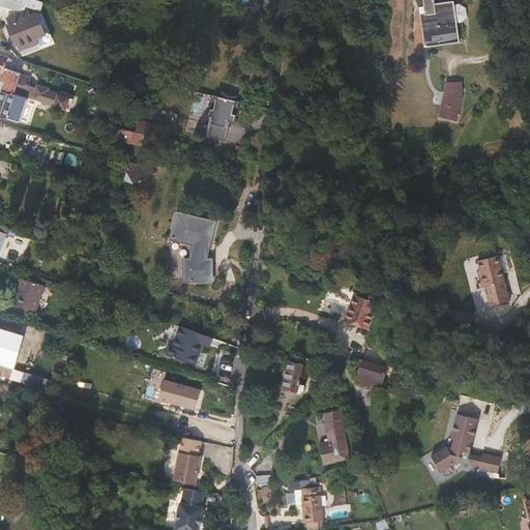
[(41,10),(43,2),(36,0),(0,0),(0,4),(24,11),(25,11),(27,6),(41,10)]
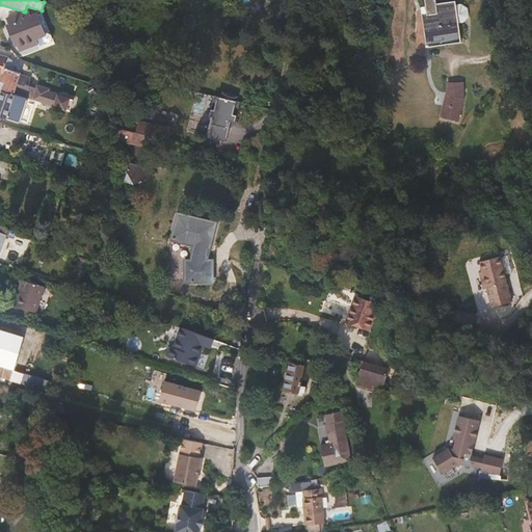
[(424,26),(427,46),(427,47),(460,43),(458,24),(463,23),(469,17),(468,8),(461,4),(455,5),(455,1),(436,3),(435,0),(425,0),(426,6),(422,7),(424,26)]
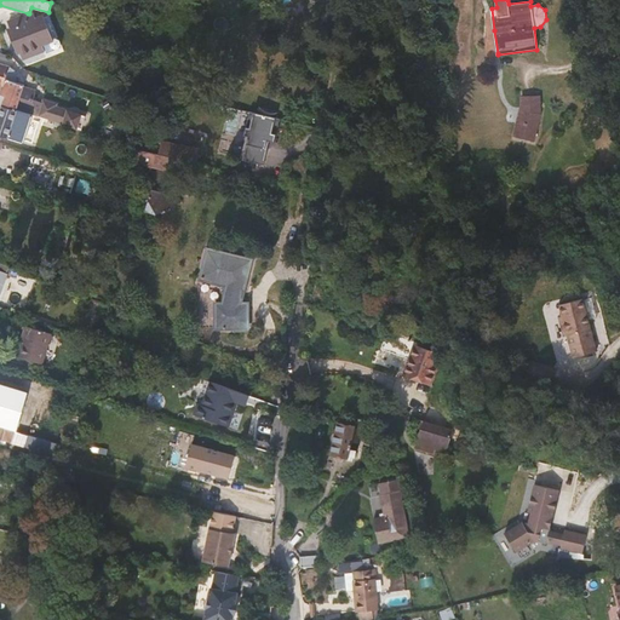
[(50,15),(44,17),(42,16),(35,19),(33,12),(29,13),(28,13),(10,22),(12,28),(9,29),(15,42),(18,53),(21,52),(24,59),(47,50),(51,52),(55,52),(57,50),(58,46),(62,44),(50,15)]
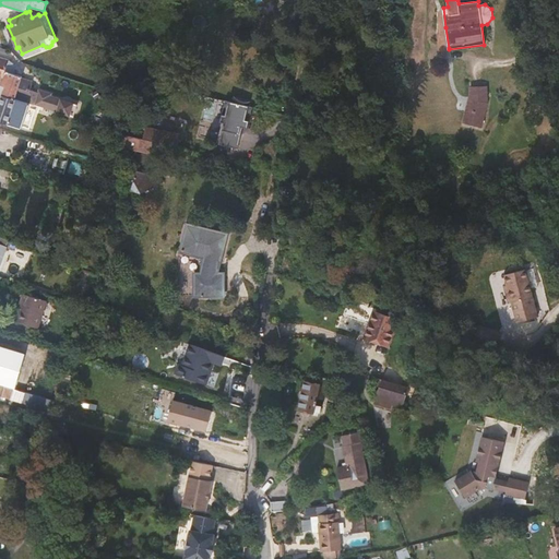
[(22,78),(14,74),(15,64),(9,61),(9,60),(0,57),(0,78),(2,79),(0,84),(0,94),(2,95),(14,99),(30,104),(28,104),(37,106),(58,113),(61,100),(50,96),(51,94),(46,93),(39,91),(38,93),(30,91),(33,82),(21,79),(22,78)]
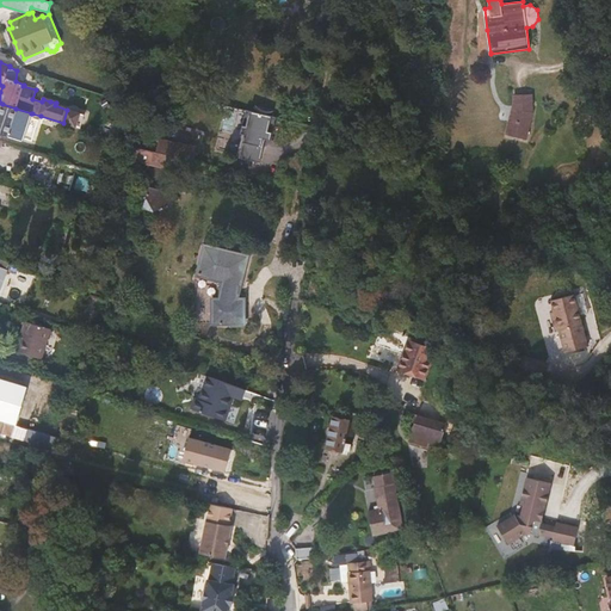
[(514,96),(516,111),(513,123),(510,135),(526,139),(532,112),(532,94),(514,96)]
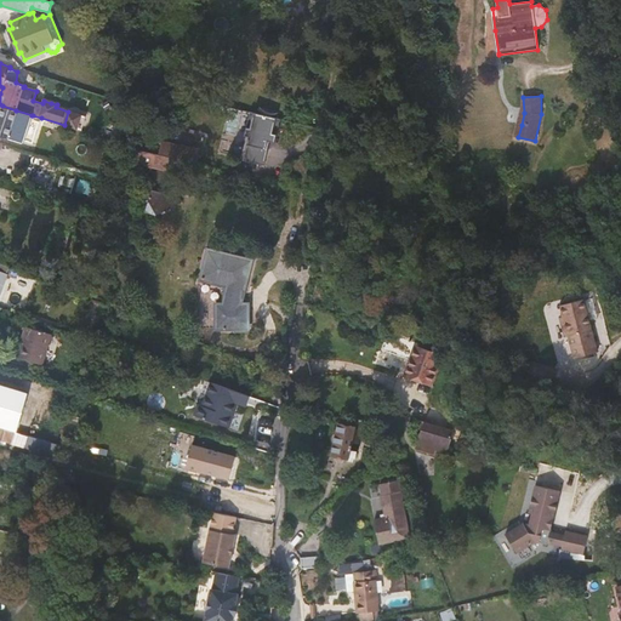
[(0,135),(23,143),(24,141),(33,143),(41,118),(32,115),(33,115),(16,110),(3,106),(0,114),(0,135)]
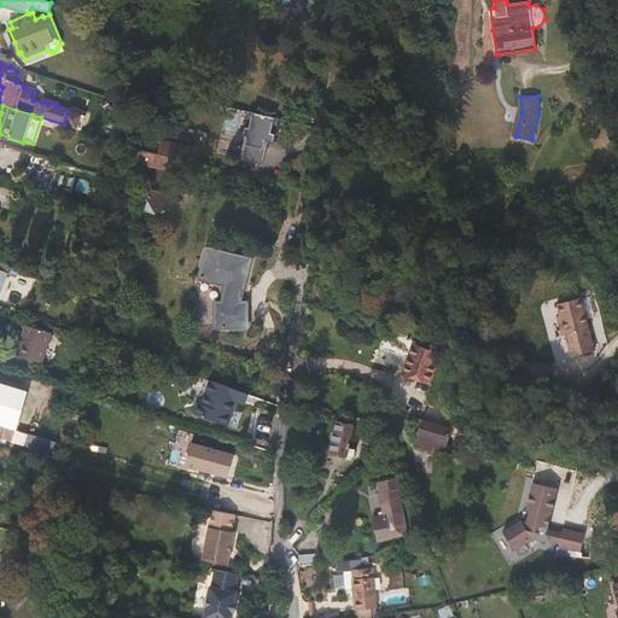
[(248,128),(244,127),(242,135),(246,136),(242,159),(263,164),(268,141),(273,143),(279,118),(251,112),(248,128)]
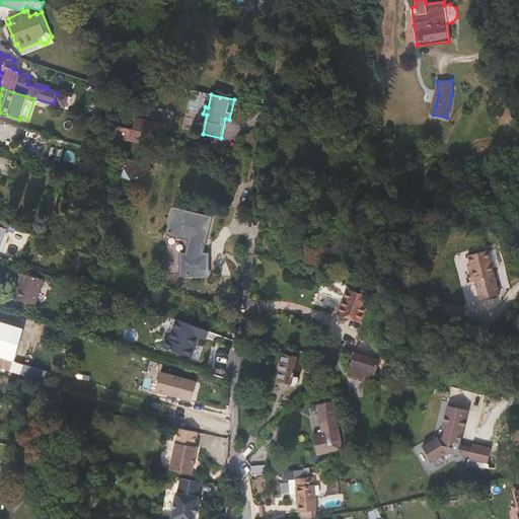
[(147,134),(150,135),(153,123),(137,120),(135,127),(131,126),(130,129),(131,129),(134,130),(142,132),(141,133),(147,134)]
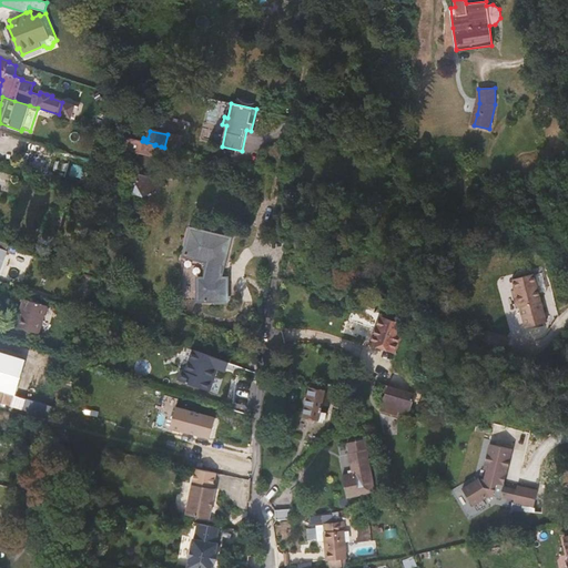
[(118,149),(141,154),(159,158),(161,146),(154,145),(155,144),(146,142),(143,141),(142,141),(115,134),(118,149)]
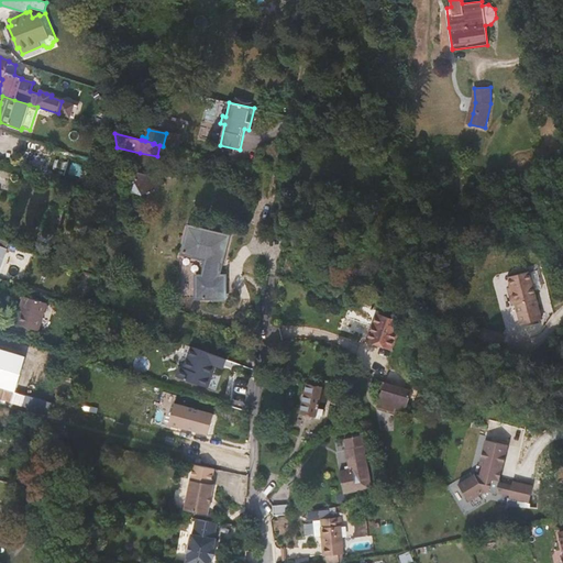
[(142,195),(165,181),(138,173),(132,190),(142,195)]
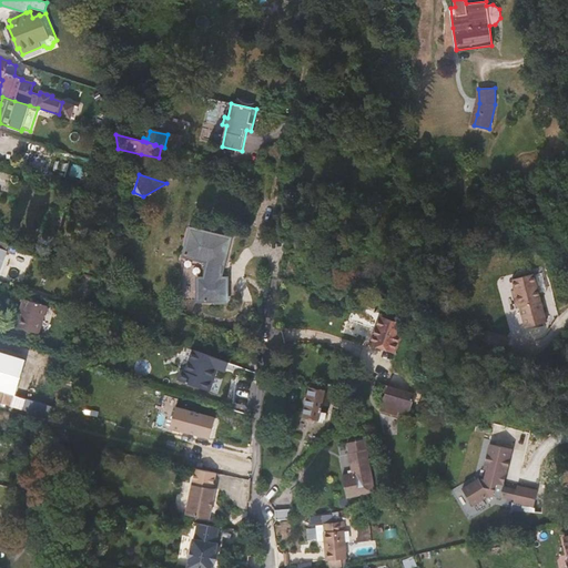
[(99,234),(100,232),(93,230),(87,227),(83,236),(97,241),(99,234)]
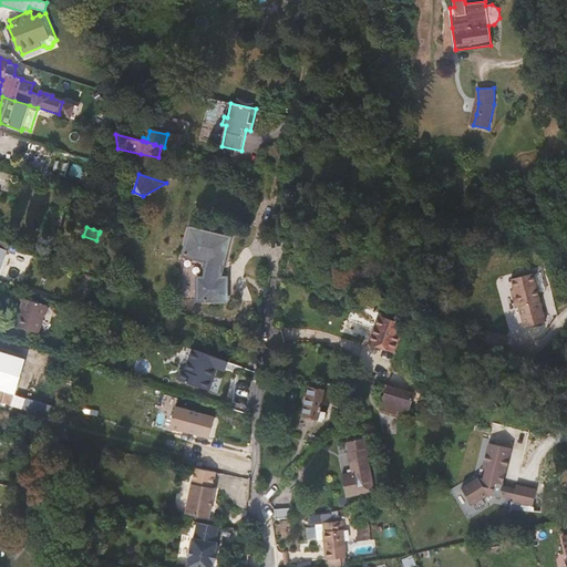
[(226,285),(226,277),(216,277),(216,268),(217,264),(223,265),(228,237),(192,228),(188,227),(188,228),(187,227),(179,254),(178,258),(178,260),(182,260),(183,296),(196,295),(196,301),(224,301),(224,291),(226,291),(226,285)]
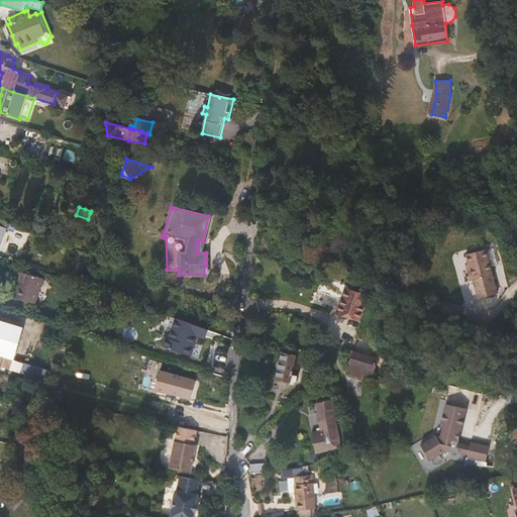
[(80,260),(81,254),(73,251),(70,263),(79,266),(80,260)]
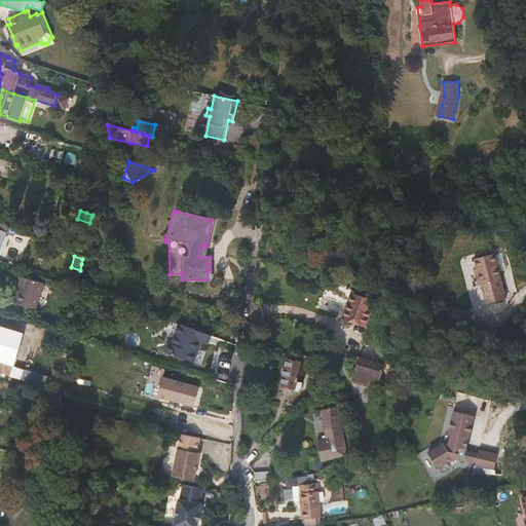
[(90,267),(94,260),(85,257),(84,259),(82,265),(90,267)]
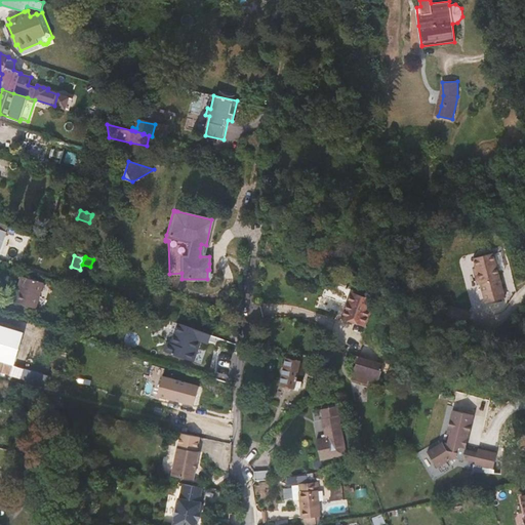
[(473,269),(474,274),(477,285),(480,284),(485,303),(506,297),(499,278),(494,257),(475,264),(476,268),(473,269)]
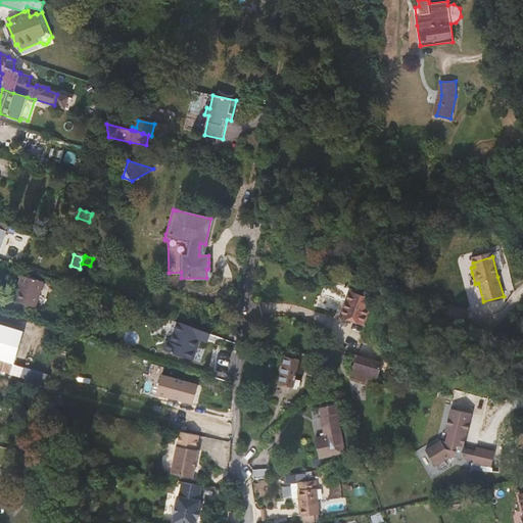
[(36,308),(44,282),(21,275),(17,289),(19,290),(15,301),(24,304),(36,308)]
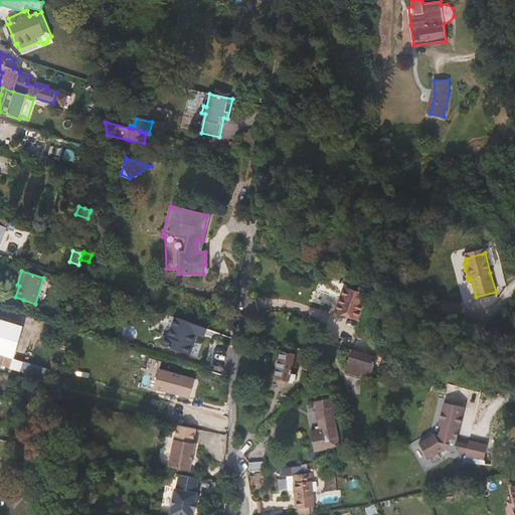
[(365,296),(345,289),(346,286),(327,278),(326,280),(321,277),(317,290),(341,299),(337,311),(358,318),(365,296)]
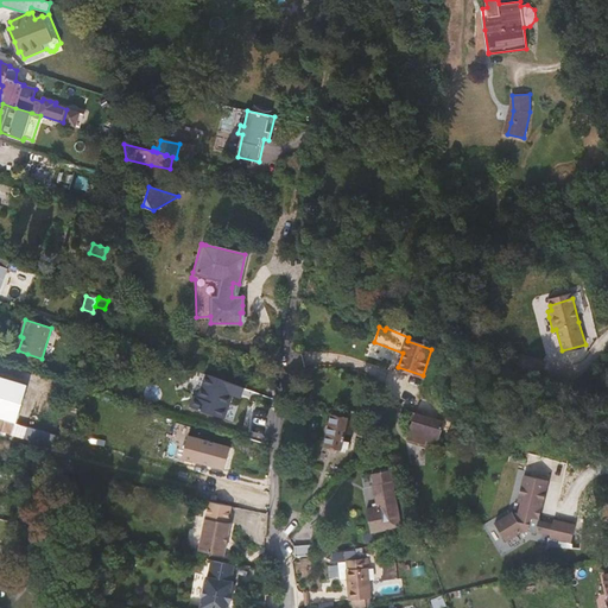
[(0,417),(17,423),(27,386),(18,382),(10,380),(12,373),(2,371),(0,378),(0,417)]
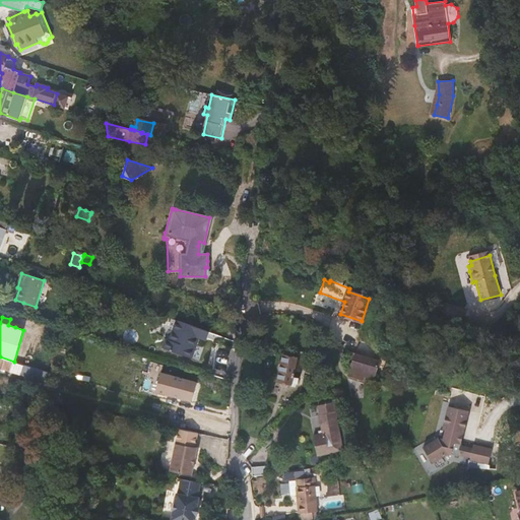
[(15,327),(16,321),(10,319),(8,325),(15,327)]
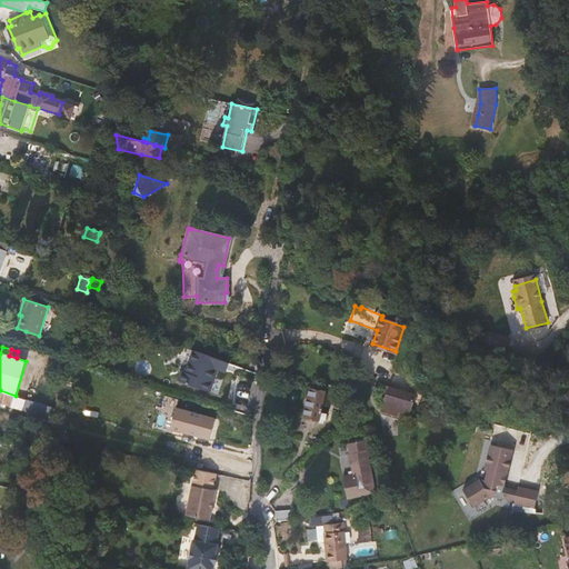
[(228,366),(228,363),(193,351),(186,372),(181,371),(178,380),(210,391),(218,369),(221,371),(225,372),(226,370),(223,369),(226,365),(228,366)]
